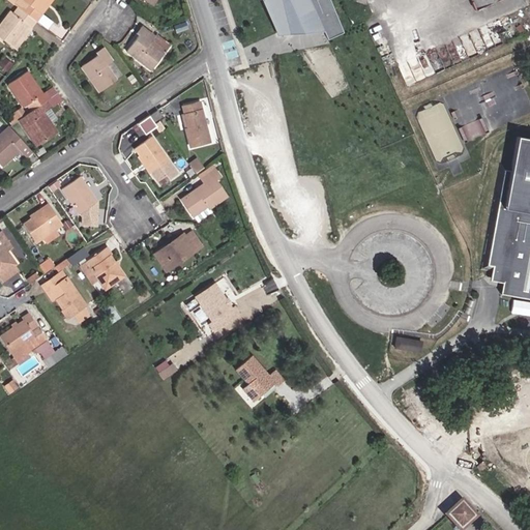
[(40,16),(37,12),(47,0),(6,0),(18,7),(36,22),(40,16)]
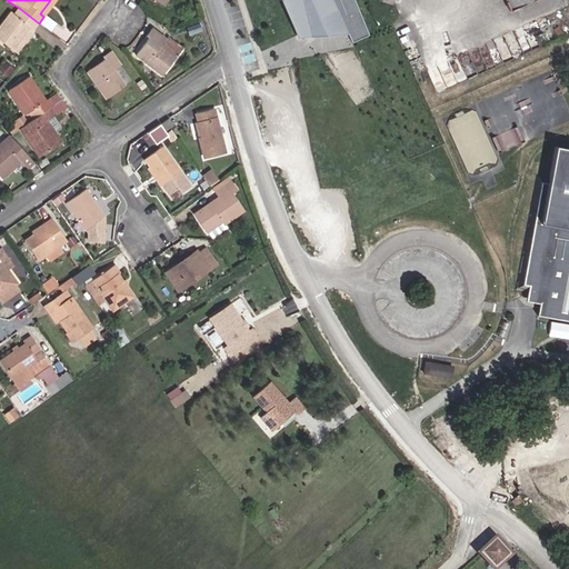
[(50,0),(40,13),(43,17),(56,0),(50,0)]
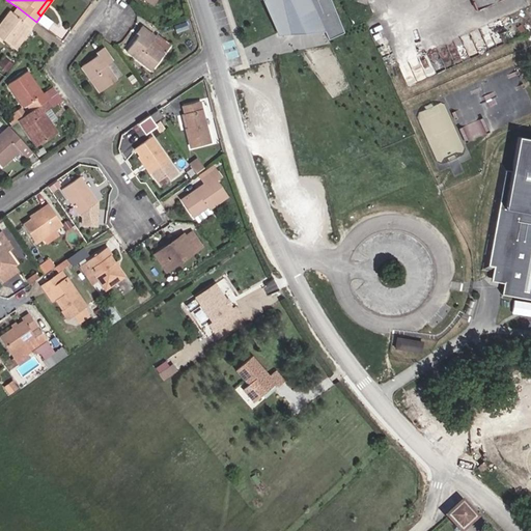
[(273,0),(274,14),(281,27),(282,29),(315,17),(322,33),(326,32),(329,40),(344,34),(332,0),(273,0)]
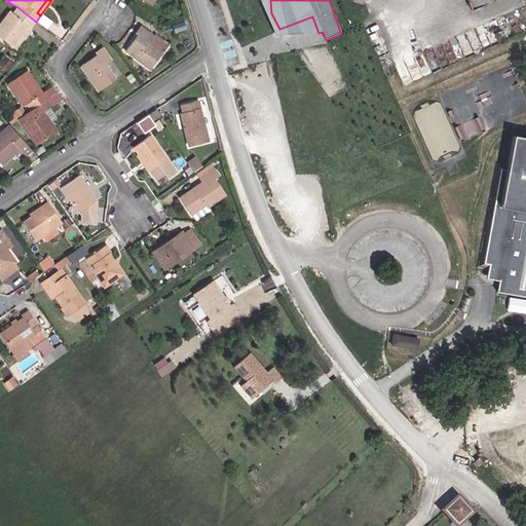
[(467,0),(472,9),(494,0),(467,0)]
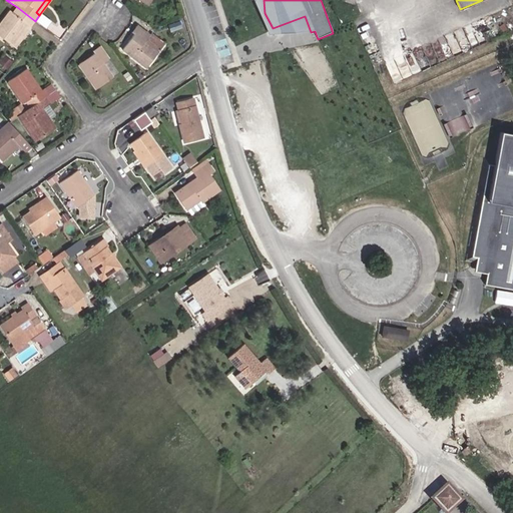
[(0,22),(0,37),(15,48),(35,21),(17,7),(13,13),(9,10),(0,22)]
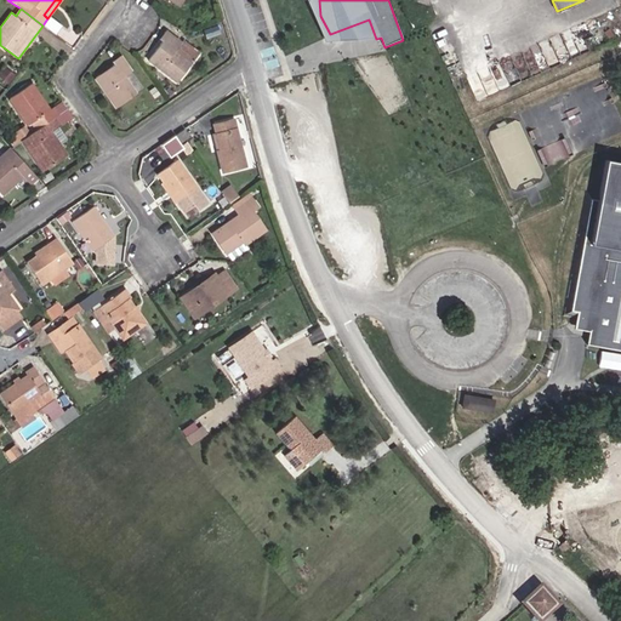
[(176,83),(192,63),(175,49),(181,43),(165,30),(159,39),(163,41),(148,61),(176,83)]
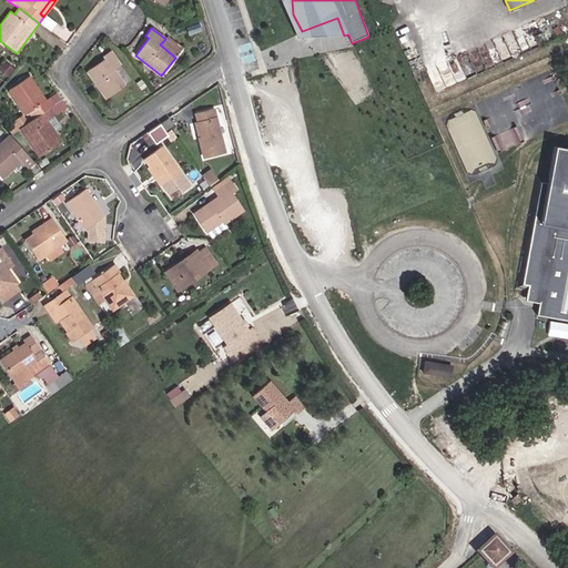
[(175,58),(182,49),(166,37),(165,39),(160,44),(175,58)]
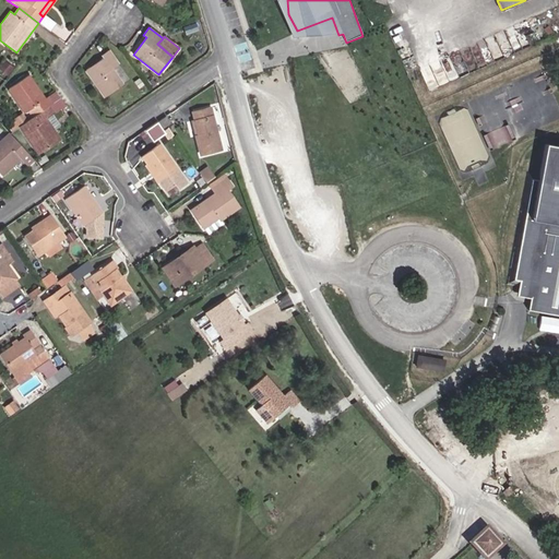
[(104,98),(122,85),(111,69),(118,64),(108,49),(100,55),(103,58),(85,70),(104,98)]
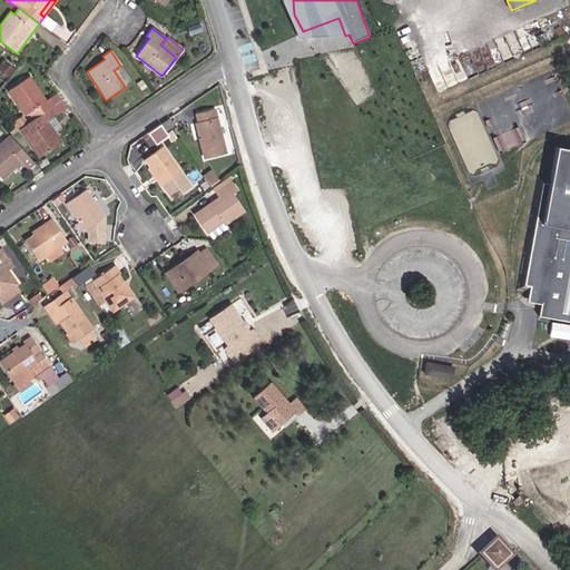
[(0,74),(5,78),(12,69),(3,61),(0,65),(0,74)]
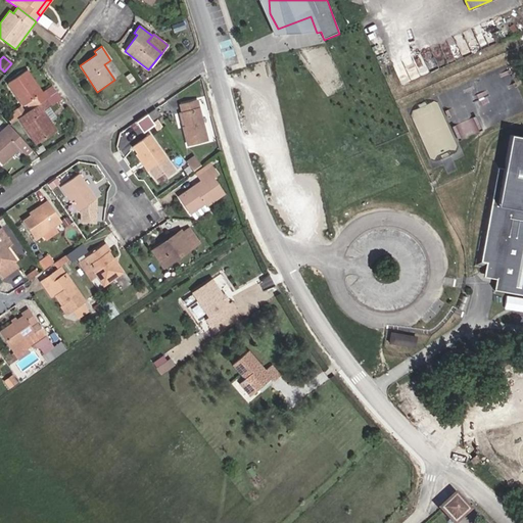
[(44,91),(42,93),(27,70),(7,84),(22,106),(26,103),(30,109),(46,99),(49,97),(44,91)]
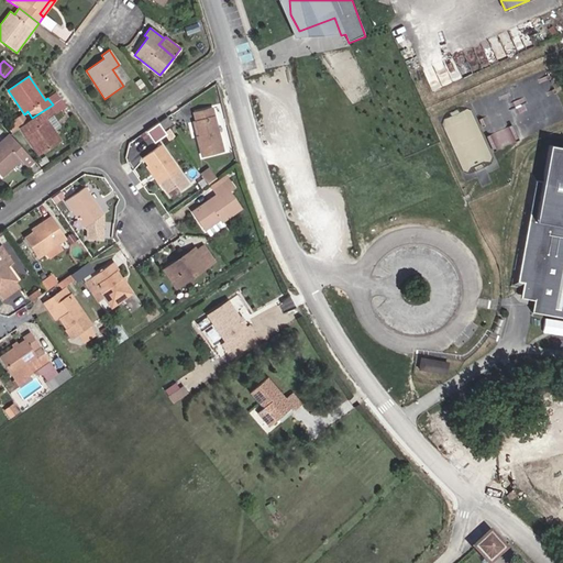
[(37,156),(61,141),(45,120),(54,113),(50,107),(32,118),(19,127),(37,156)]
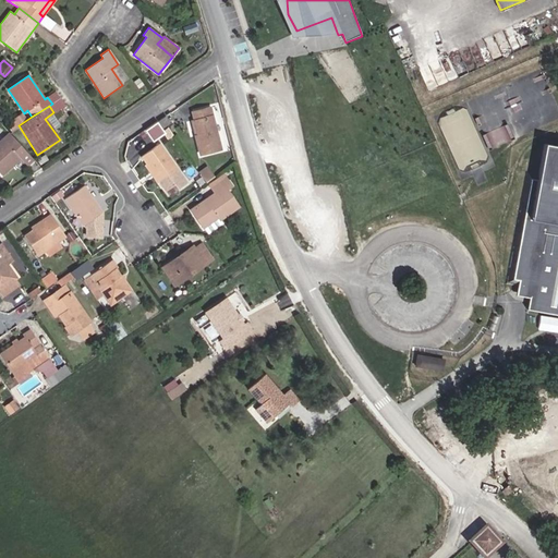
[(468,106),(438,117),(458,168),(487,157),(468,106)]
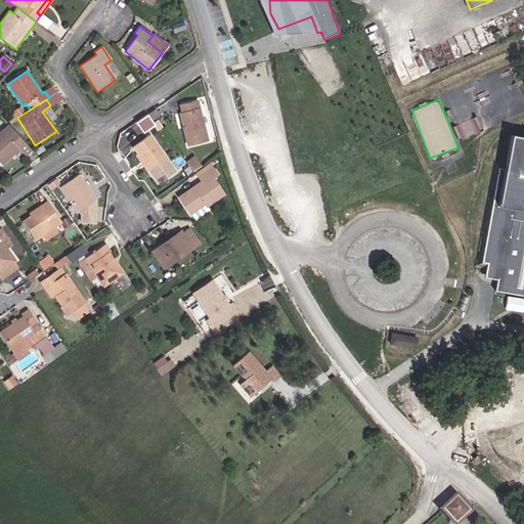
[(187,145),(208,141),(198,101),(180,105),(182,114),(186,129),(183,130),(187,145)]
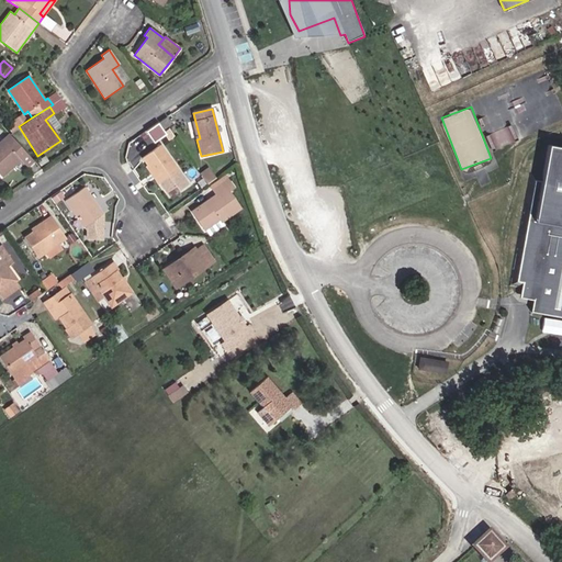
[(164,130),(172,124),(167,116),(159,122),(164,130)]
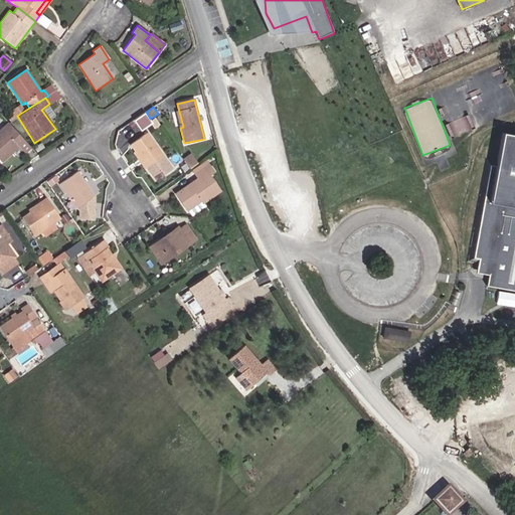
[(206,137),(211,136),(205,110),(200,112),(206,137)]
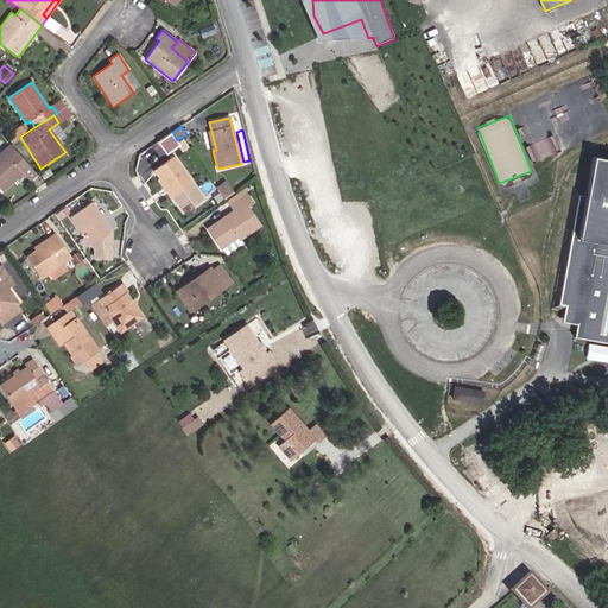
[(179,146),(178,143),(171,133),(158,143),(166,154),(179,146)]
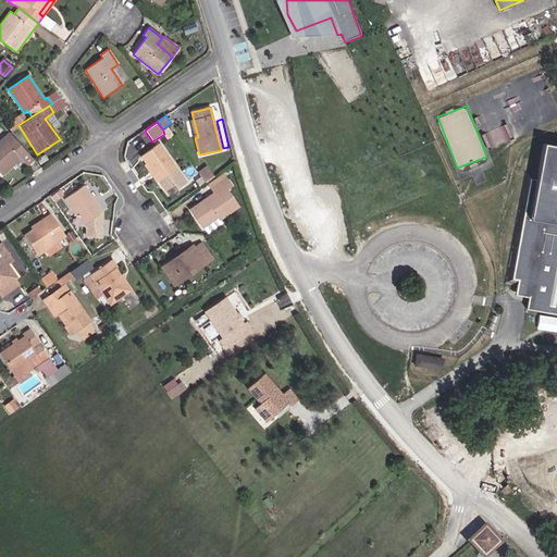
[(489,148),(512,138),(506,124),(482,134),(489,148)]
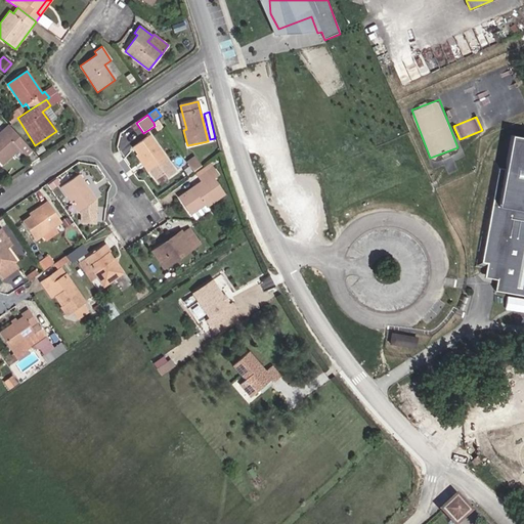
[(162,127),(158,120),(154,123),(155,126),(158,129),(162,127)]
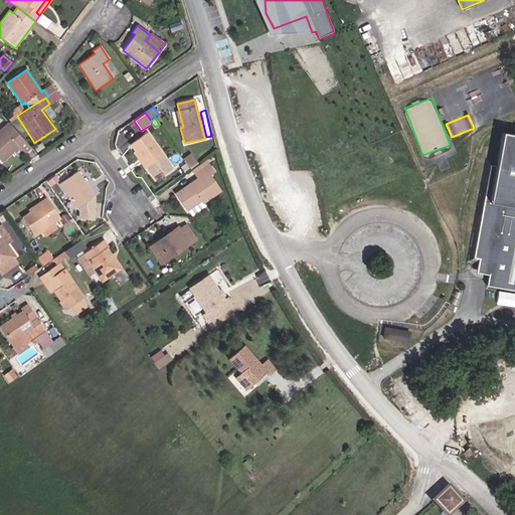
[(24,153),(30,147),(8,123),(0,129),(0,162),(2,165),(12,156),(10,154),(19,147),(24,153)]
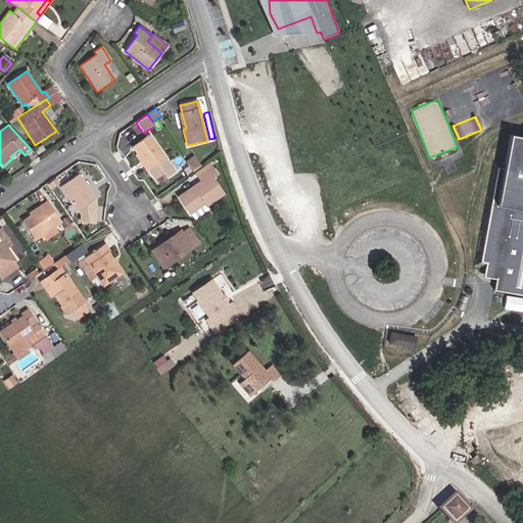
[(175,172),(149,135),(132,147),(154,180),(162,174),(165,178),(175,172)]
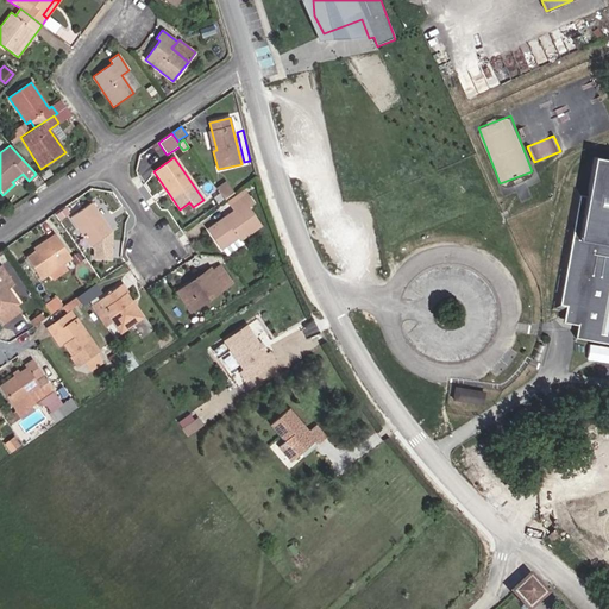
[(608,159),(594,157),(588,196),(579,195),(560,303),(566,305),(581,307),(577,324),(575,338),(608,343),(608,159)]
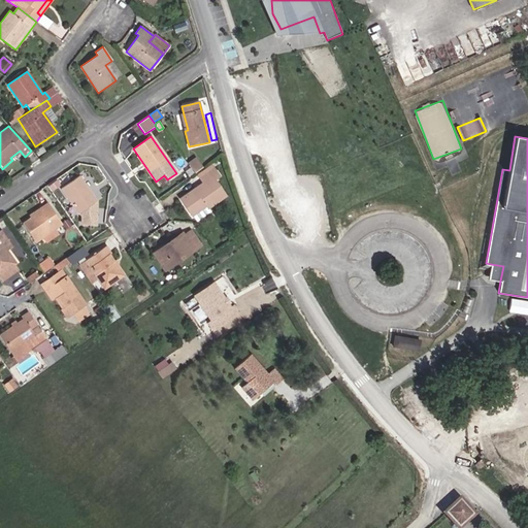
[(201,169),(195,161),(188,165),(194,173),(201,169)]
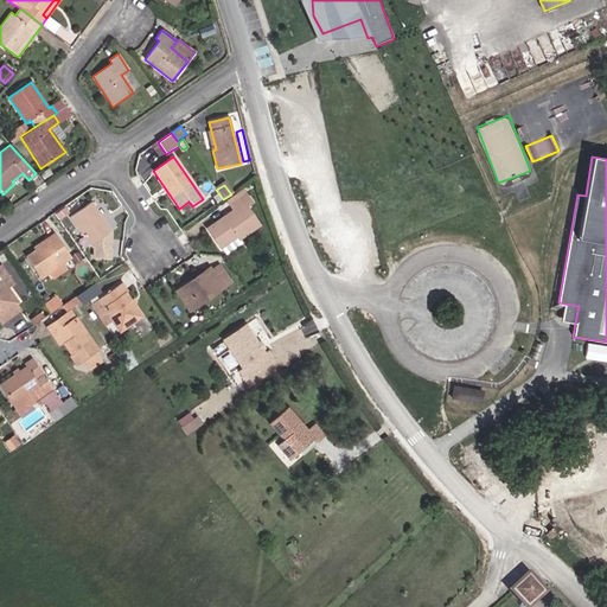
[(251,203),(243,190),(227,202),(235,213),(232,216),(234,218),(228,222),(223,216),(206,228),(228,260),(244,248),(240,240),(260,225),(247,206),(251,203)]
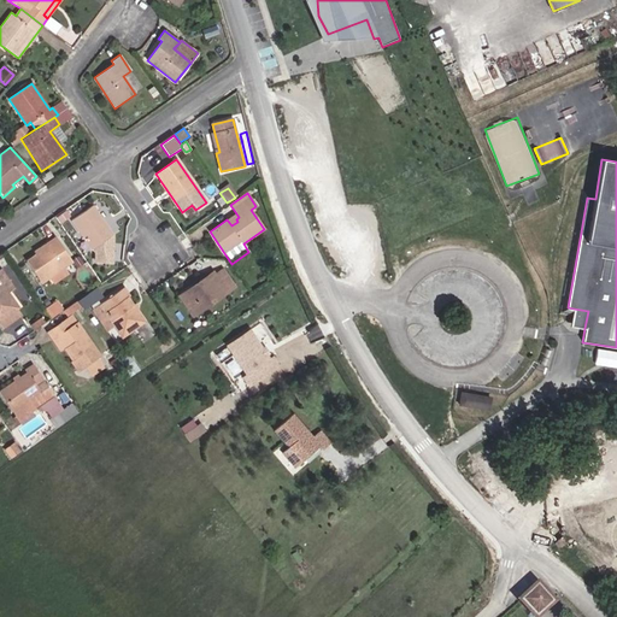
[(111,263),(112,235),(93,205),(71,221),(90,250),(93,248),(97,251),(97,263),(111,263)]
